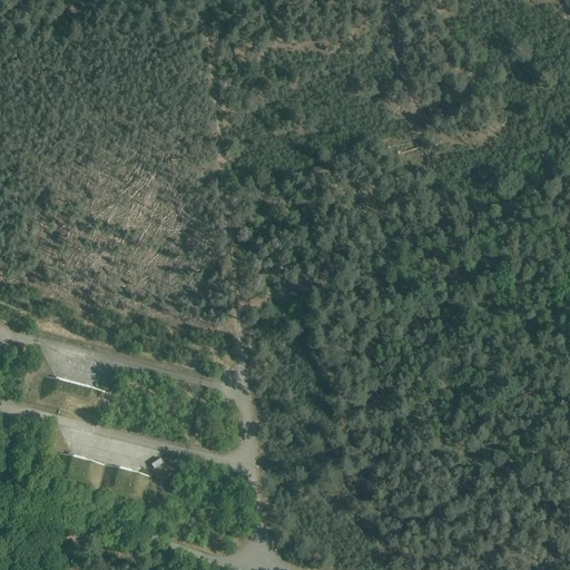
[(60,381),(58,390),(67,392),(69,383),(60,381)]
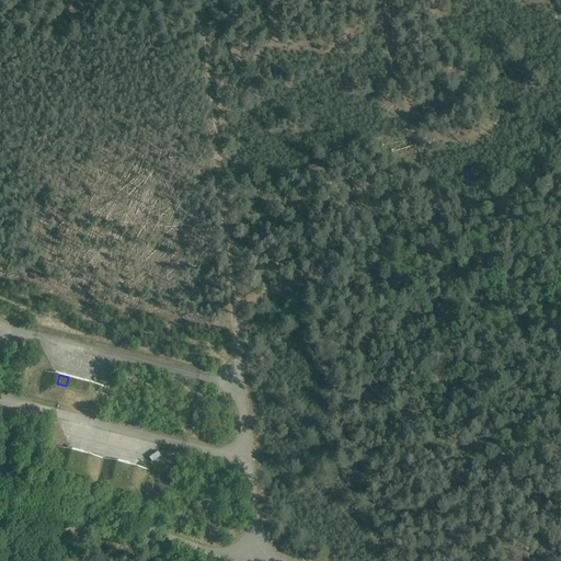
[(78,380),(69,378),(67,387),(76,389),(78,380)]
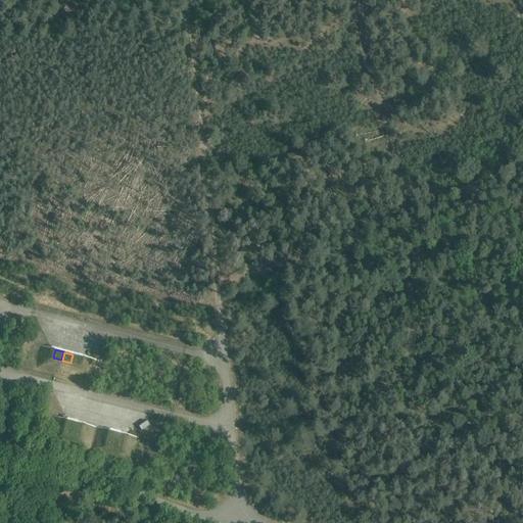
[(74,354),(72,363),(81,365),(83,357),(74,354)]
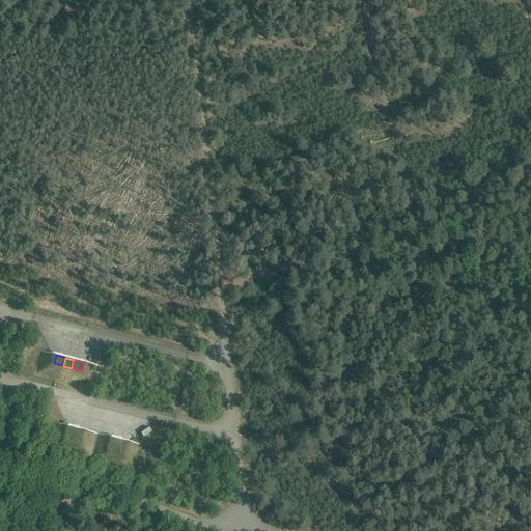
[(83,430),(68,426),(64,442),(80,445),(83,430)]
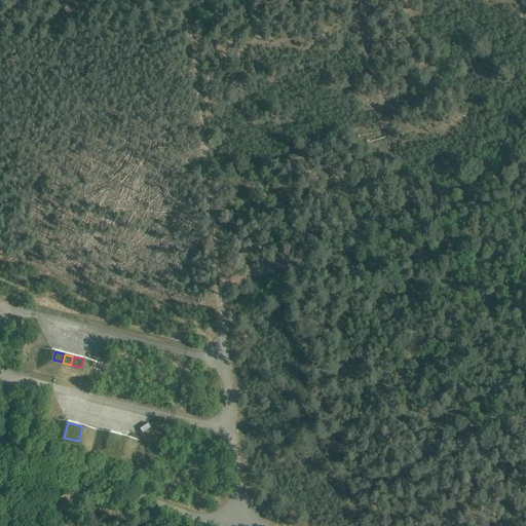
[(144,433),(152,427),(149,423),(141,428),(144,433)]
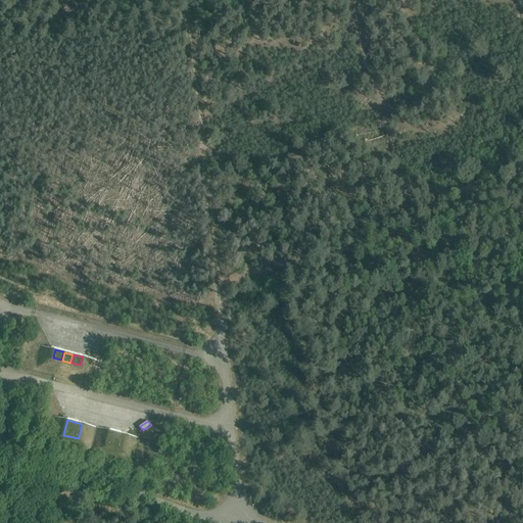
[(125,434),(109,430),(105,445),(121,449),(125,434)]
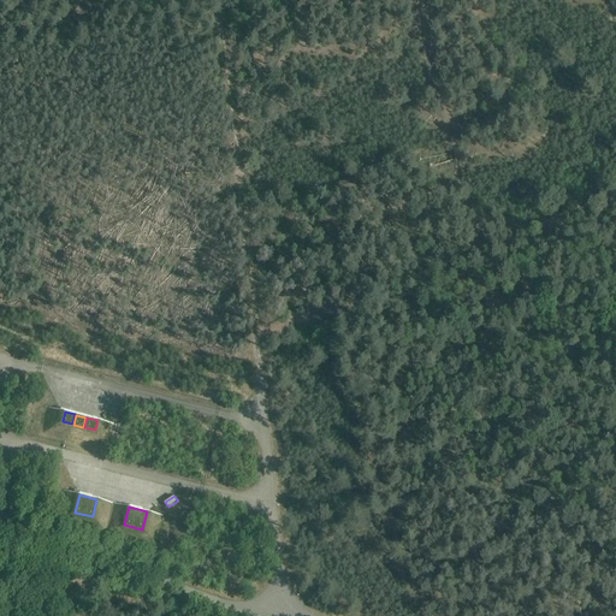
All buildings are outlined.
